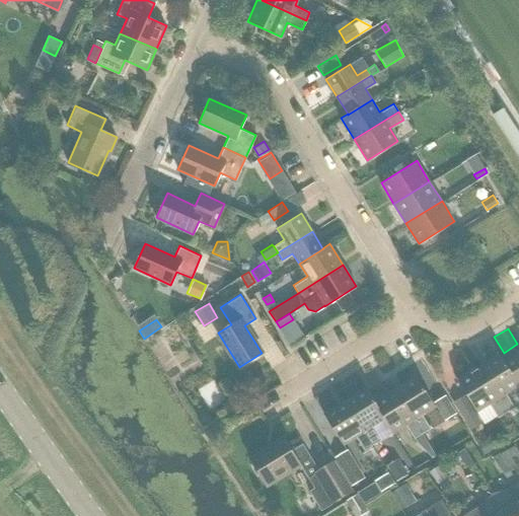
[(518,351),(504,360),(503,361),(518,385),(518,384),(518,351)]
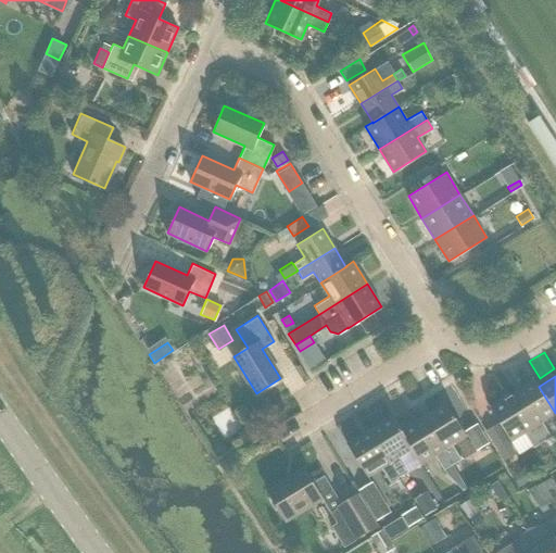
[(539,387),(540,386),(535,379),(513,393),(542,441),(551,436),(542,420),(555,413),(539,387)]
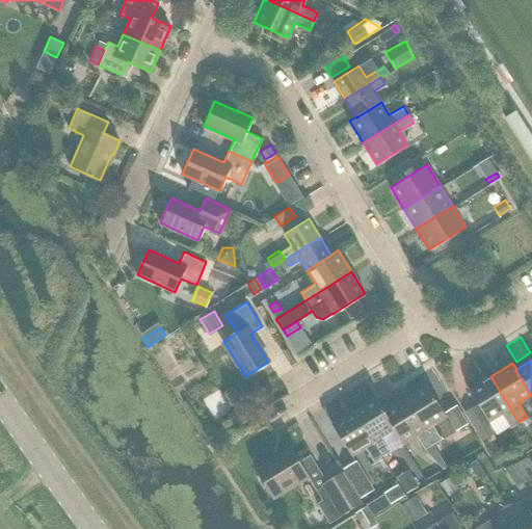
[(510,427),(519,422),(490,376),(469,389),(488,421),(502,413),(510,427)]
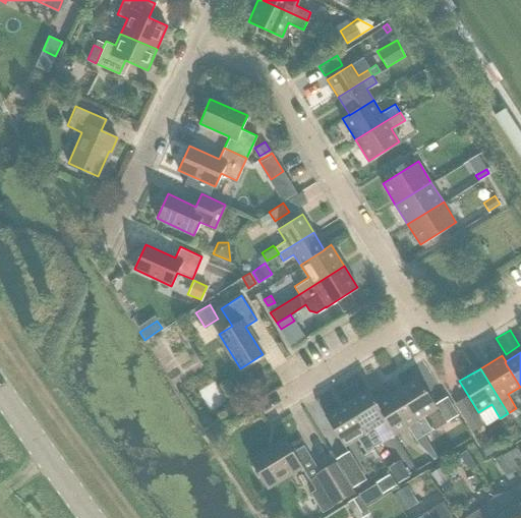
[(405,405),(423,435),(431,429),(423,415),(437,407),(417,377),(396,389),(405,405)]
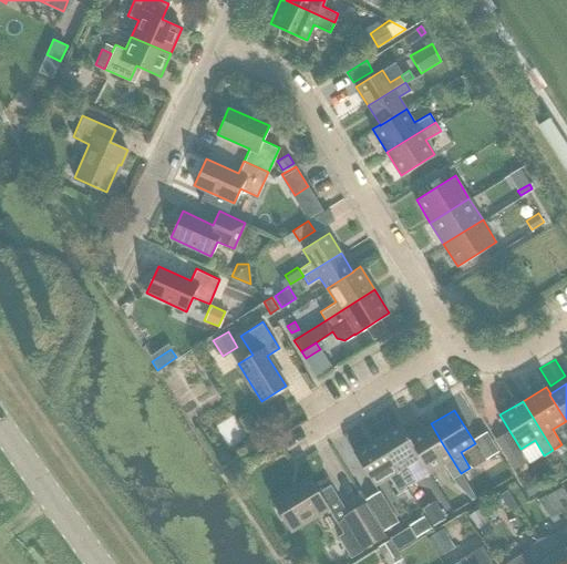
[(399,422),(377,437),(406,485),(415,480),(405,465),(419,457),(420,457),(410,441),(408,438),(409,438),(399,422)]
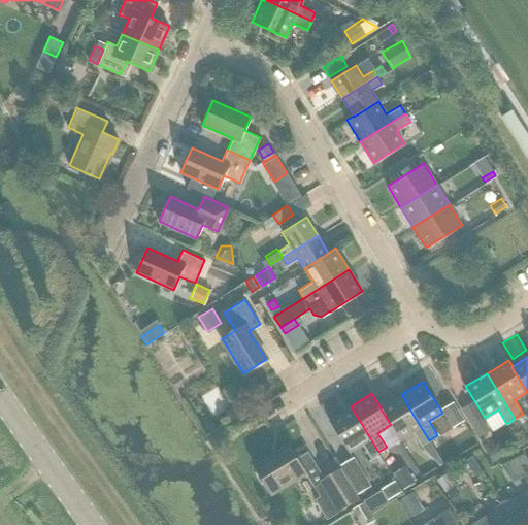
[(421,446),(429,440),(410,411),(401,394),(381,407),(380,407),(382,411),(391,425),(390,425),(399,439),(413,431),(421,446)]
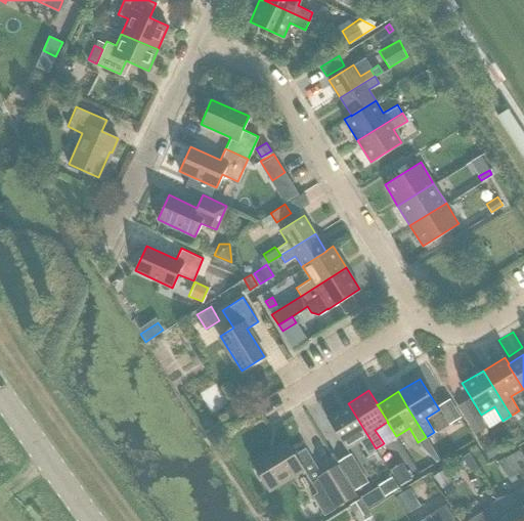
[(473,433),(485,426),(468,397),(455,405),(473,433)]
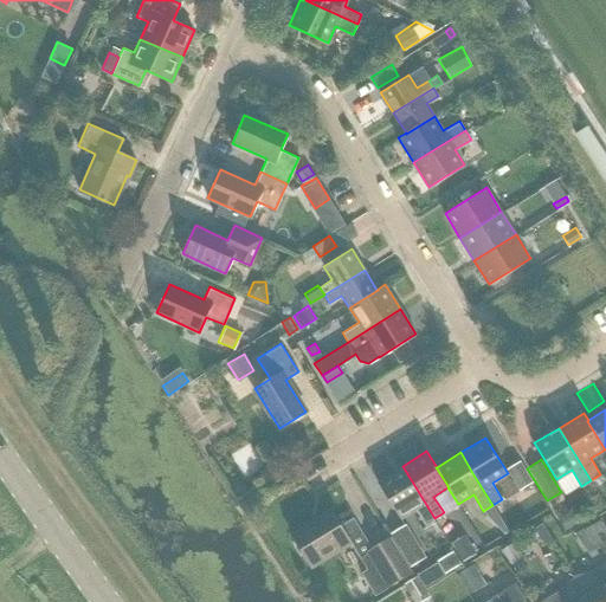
[(519,490),(533,480),(520,460),(505,468),(519,490)]
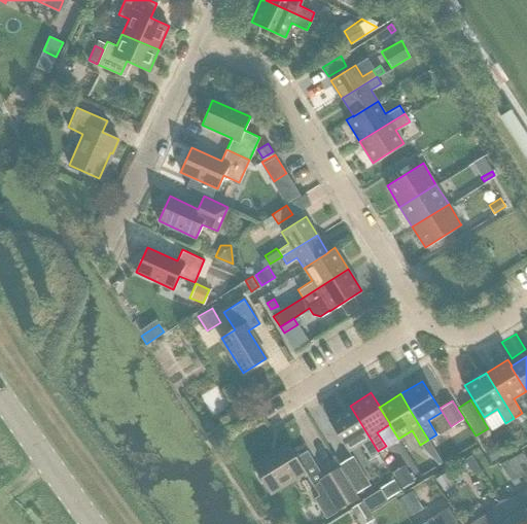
[(370,456),(378,451),(350,406),(328,419),(347,451),(360,443),(370,456)]
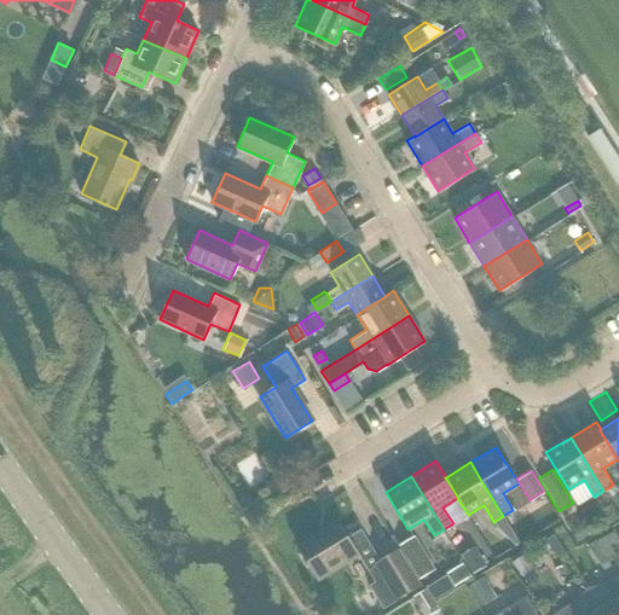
[(347,535),(337,521),(298,546),(317,578),(358,552),(375,580),(369,584),(383,608),(422,584),(399,546),(380,558),(360,527),(347,535)]
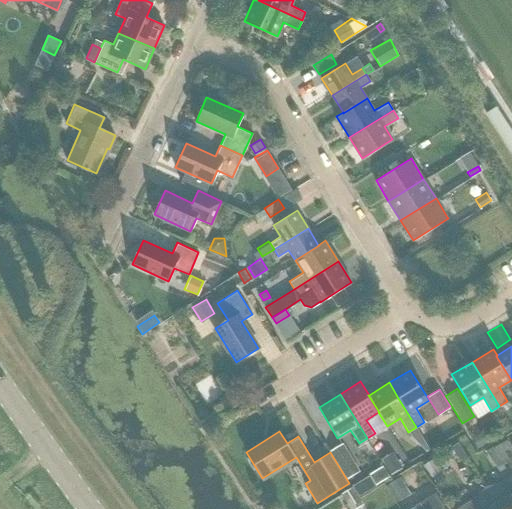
[(480,432),(471,438),(477,447),(486,442),(480,432)]
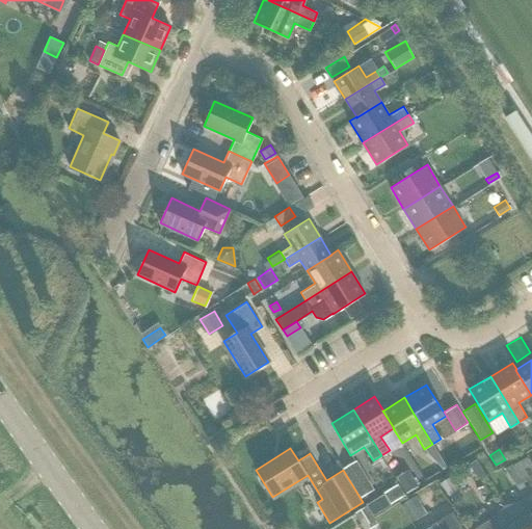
[(446,466),(436,451),(430,455),(443,468),(446,466)]
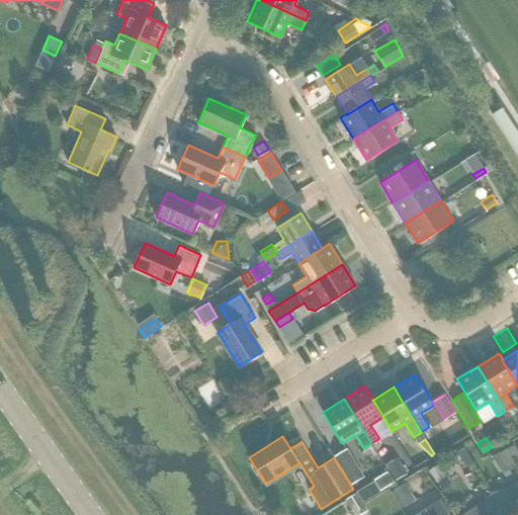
[(507,466),(517,459),(517,452),(512,443),(497,452),(507,466)]
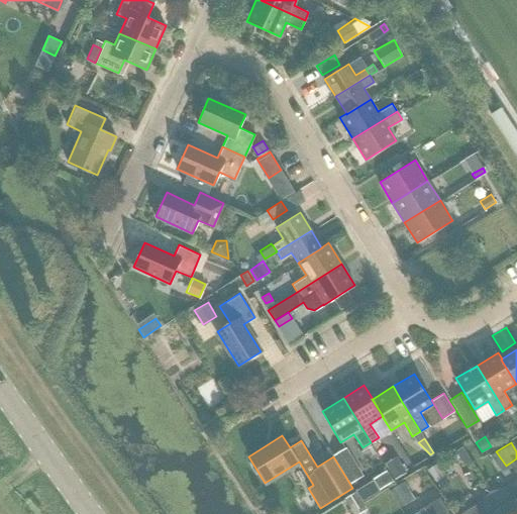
[(363,474),(346,445),(332,453),(349,481),(363,474)]
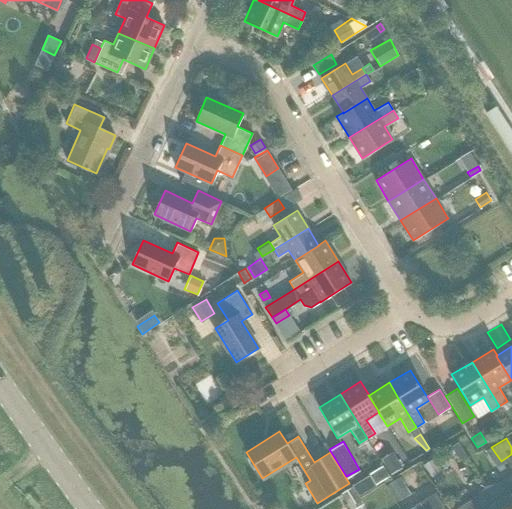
[(392,451),(380,458),(390,473),(401,466),(392,451)]
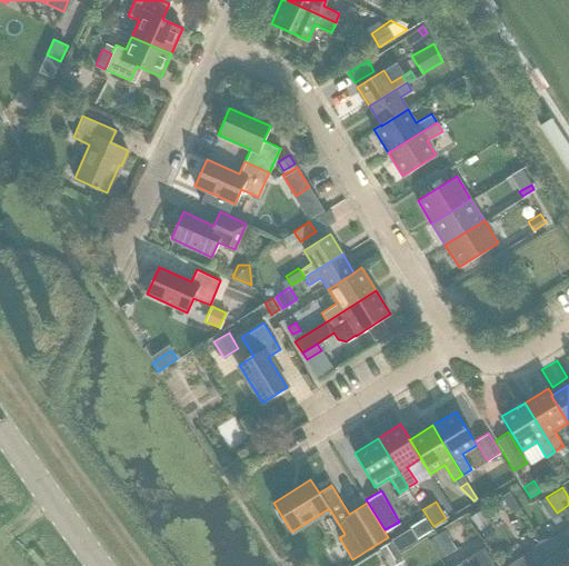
[(481,508),(469,516),(479,530),(490,523),(481,508)]
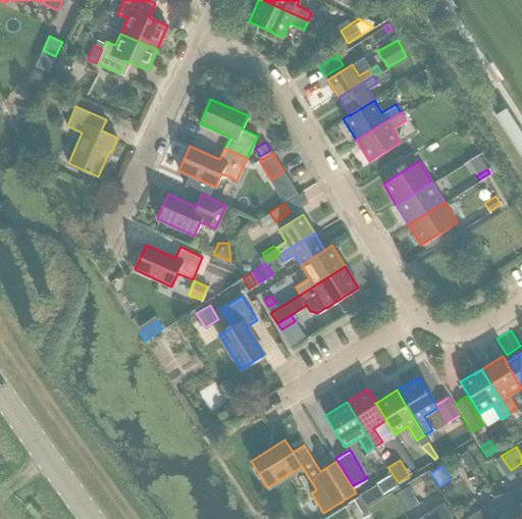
[(389,476),(377,483),(382,492),(395,485),(389,476)]
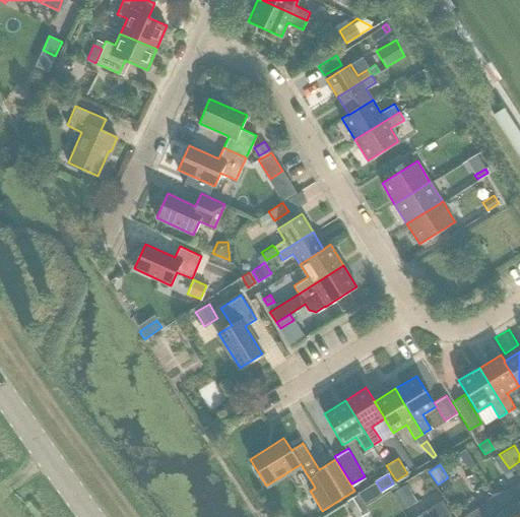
[(519,516),(519,480),(506,490),(493,493),(508,516),(519,516)]
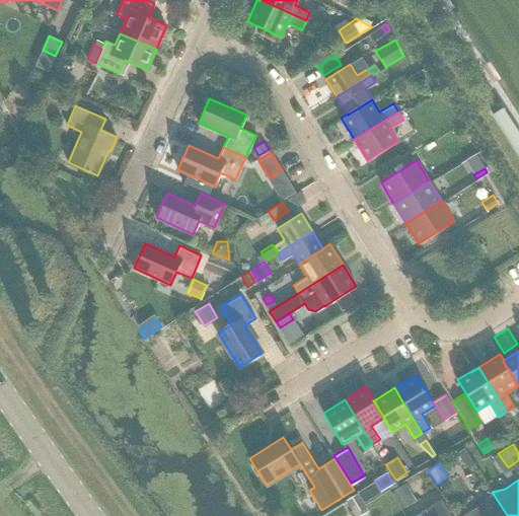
[(404,484),(394,490),(399,498),(410,492),(404,484)]
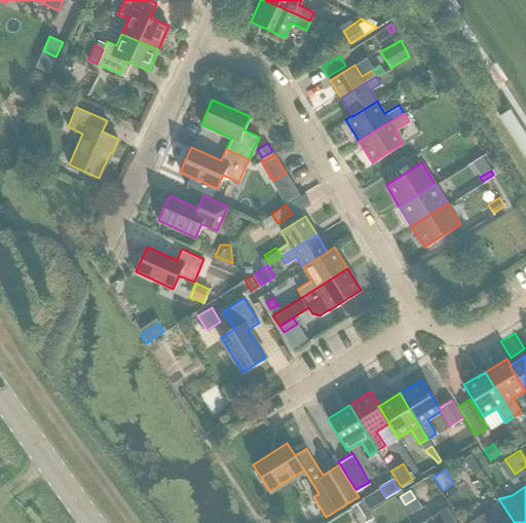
[(514,522),(498,498),(490,509),(470,522),(514,522)]
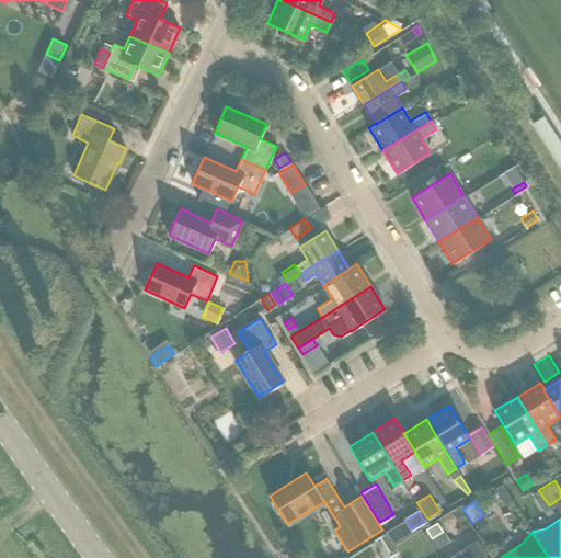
[(395,548),(391,545),(385,534),(375,541),(384,555),(395,548)]
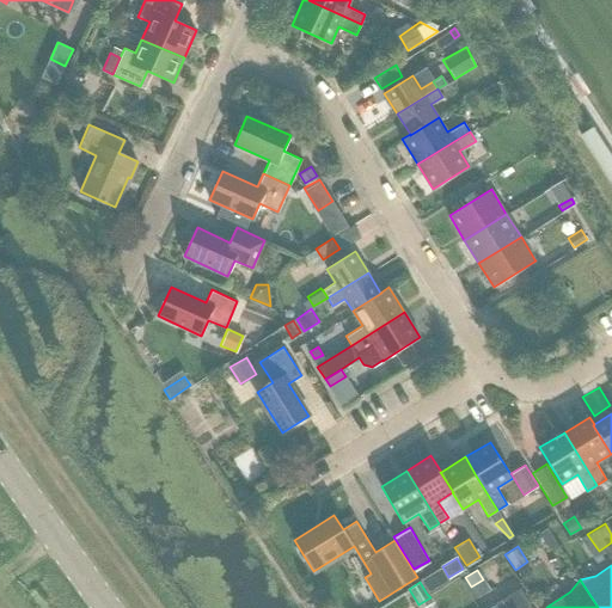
[(532,607),(520,588),(496,602),(499,607),(532,607)]
